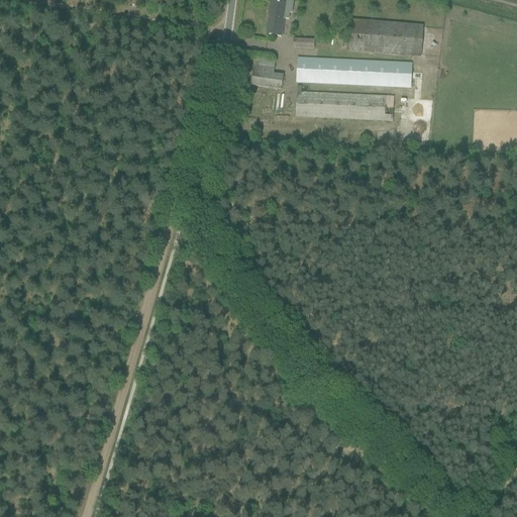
[(271,11),(267,34),(277,36),(281,37),(284,20),(289,21),(290,14),(292,14),(294,3),(285,2),(285,4),(283,4),(281,3),(271,2),(270,10),(271,11)]
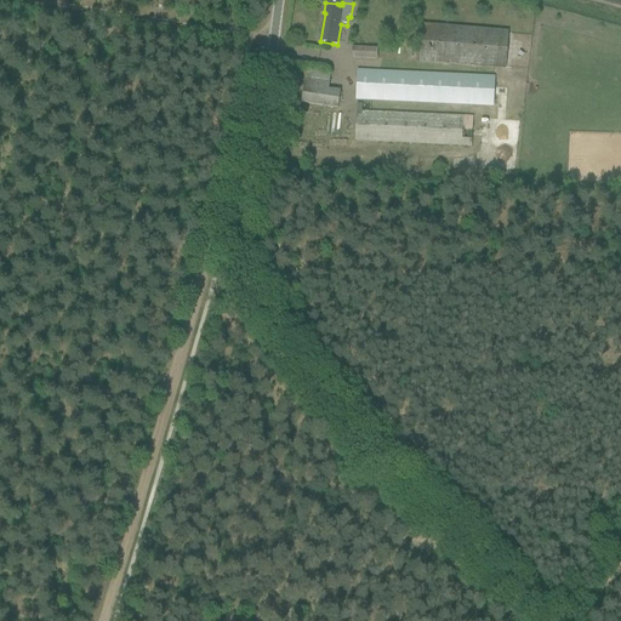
[(420,63),(506,69),(508,32),(422,24),(420,63)]
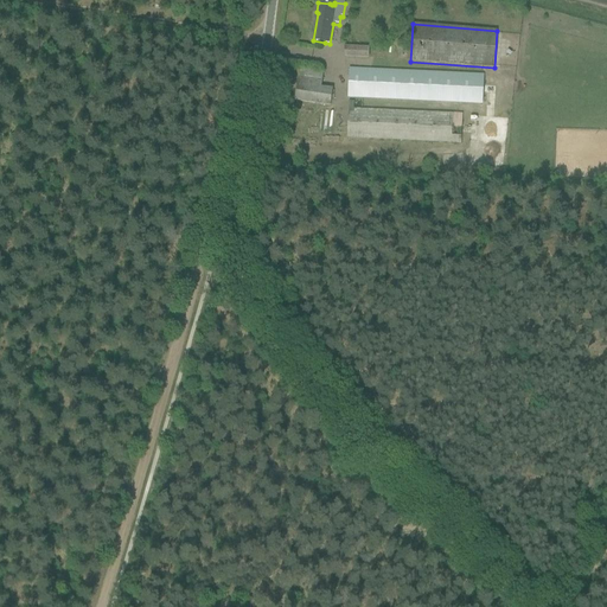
[(344,57),(369,58),(369,49),(345,48),(344,57)]
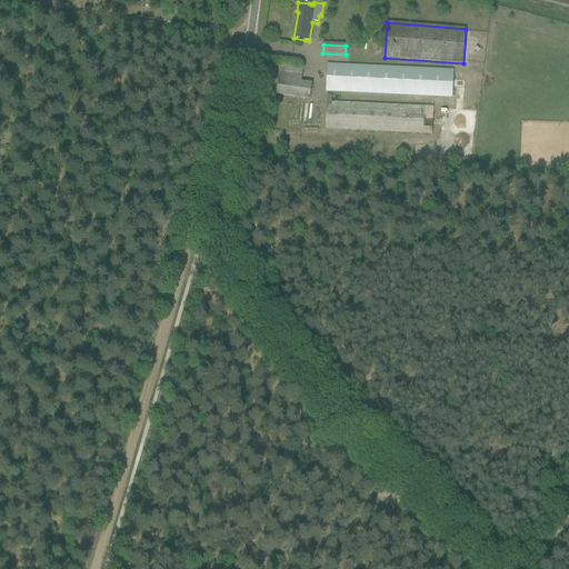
[(276,95),(309,99),(311,83),(300,82),(302,68),(280,65),(276,95)]
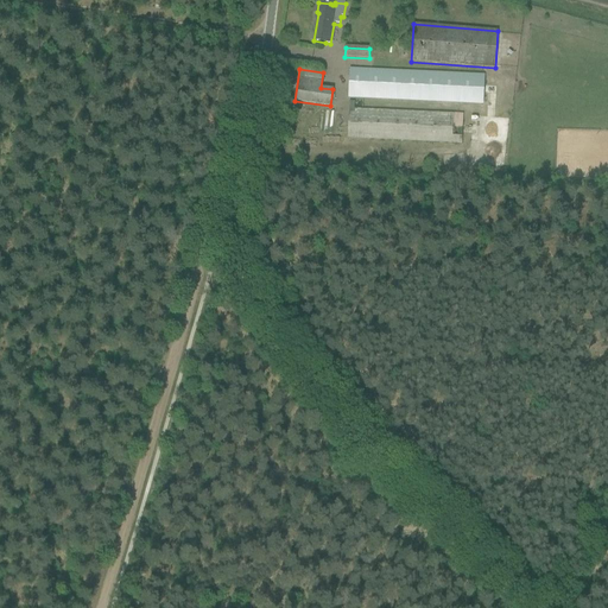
[(352,69),(349,99),(354,100),(356,100),(482,106),(483,87),(483,76),(352,69)]
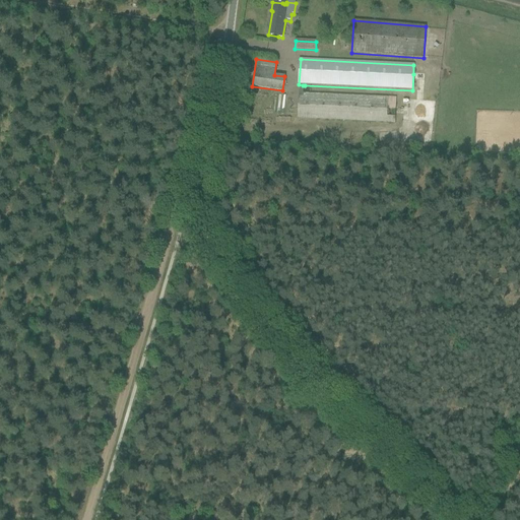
[(298,110),(298,118),(394,123),(395,113),(396,99),(305,93),(303,93),(303,88),(299,87),(298,108),(298,110)]
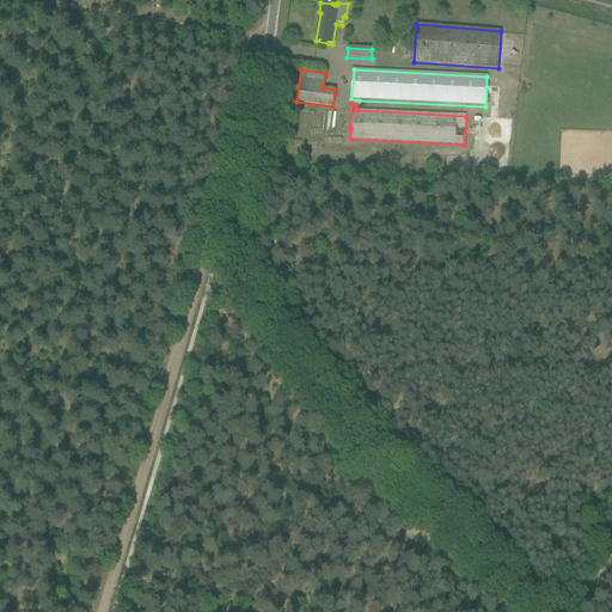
All buildings are outlined.
